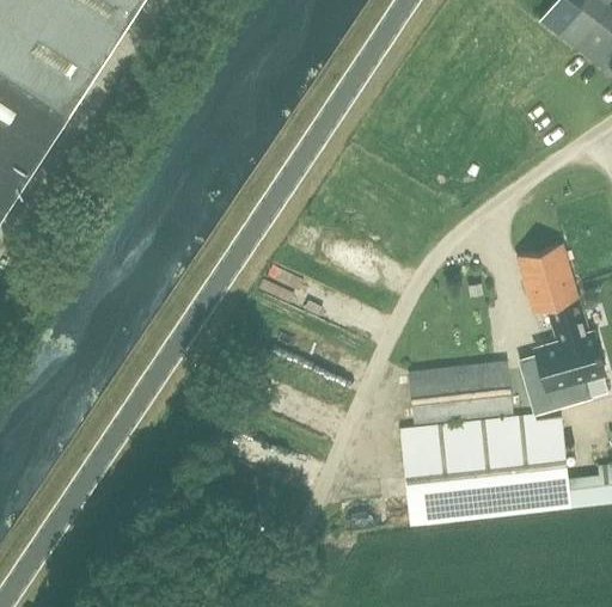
[(0,0),(0,222),(144,0),(0,0)]
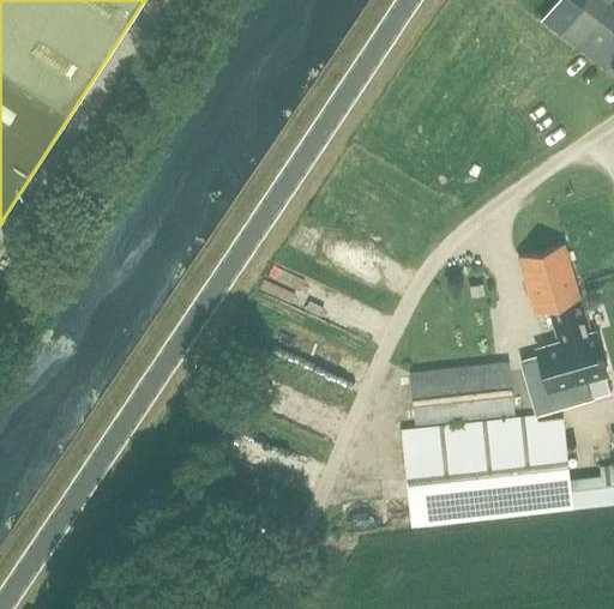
[(613,0),(599,0),(576,26),(613,59),(613,0)]
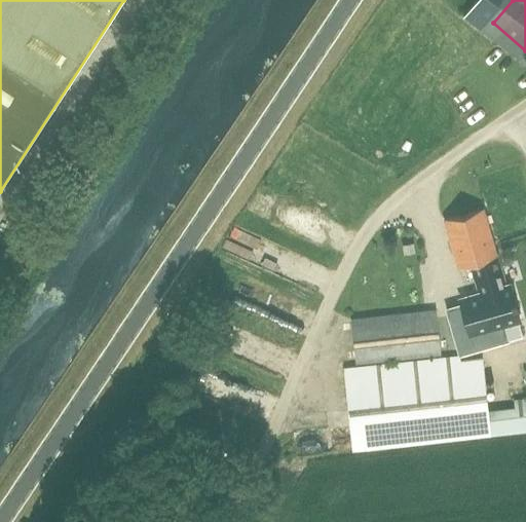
[(323,207),(311,225),(328,234),(338,216),(323,207)]
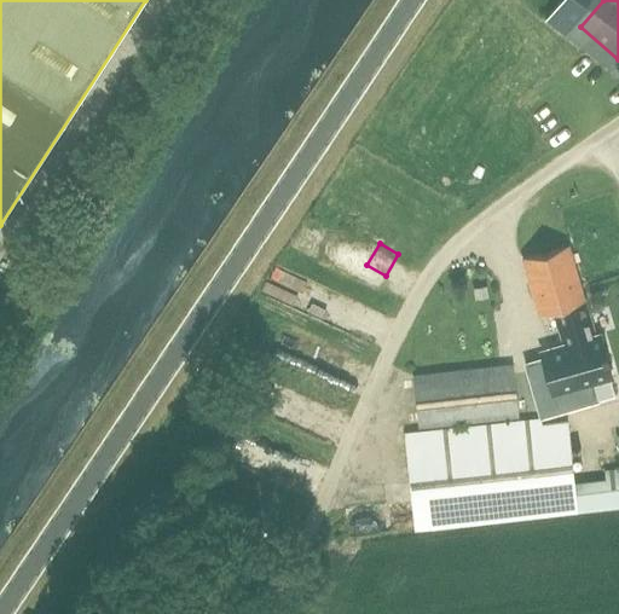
[(577,392),(594,387),(612,382),(606,363),(607,363),(606,358),(605,358),(599,339),(595,340),(570,249),(522,262),(538,319),(551,314),(566,311),(574,340),(561,343),(563,349),(561,349),(541,355),(542,361),(545,372),(528,376),(541,420),(582,407),(577,392)]
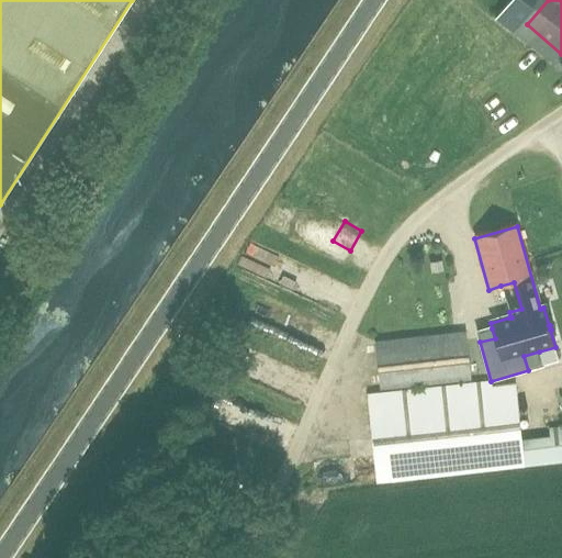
[(380,394),(472,384),(467,336),(375,346),(380,394)]
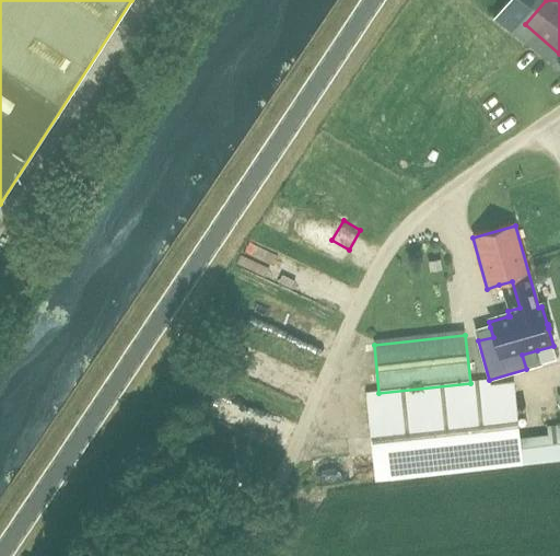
[(547,437),(520,440),(513,385),(489,389),(489,384),(481,384),(366,396),(375,483),(559,461),(559,427),(546,429),(547,437)]
